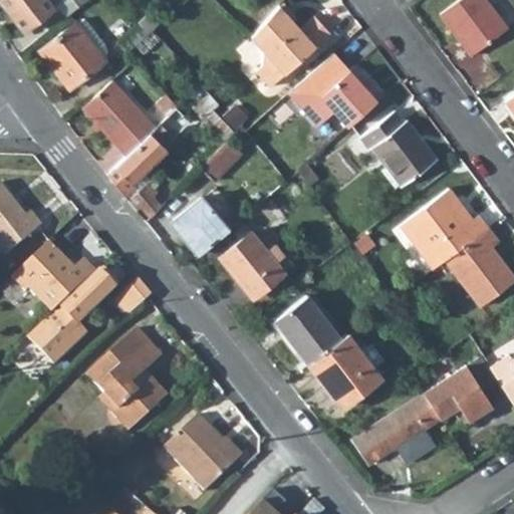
[(55,0),(0,0),(22,30),(53,6),(51,3),(55,0)]
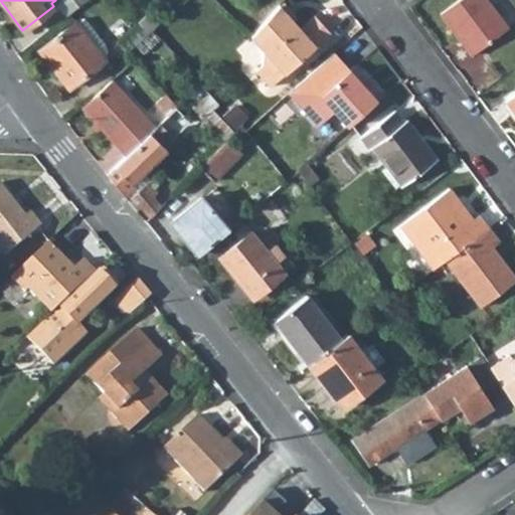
[(293,18),(296,15),(284,0),(280,4),(293,18)]
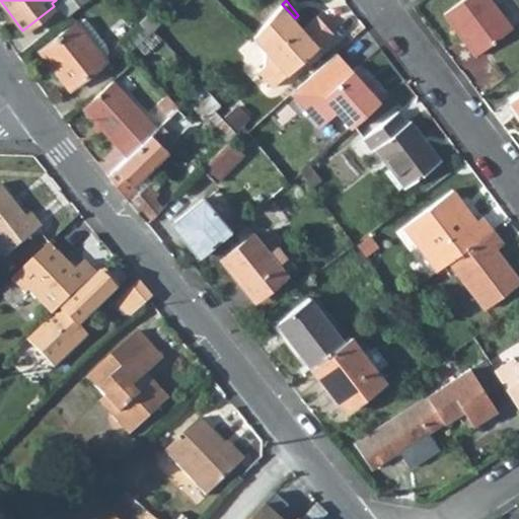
[(490,0),(458,0),(442,12),(474,55),(511,27),(490,0)]
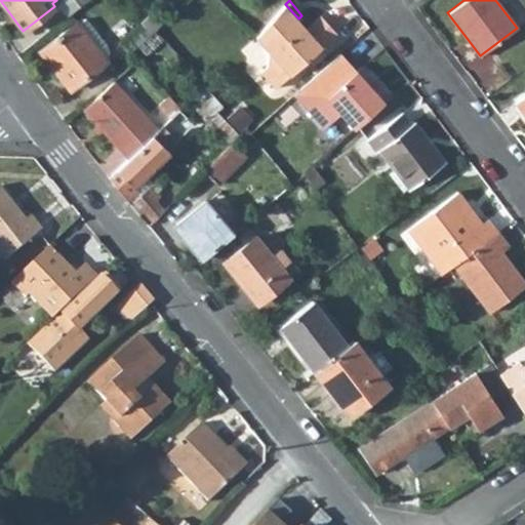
[(285,4),(284,3),(256,35),(255,37),(268,50),(267,65),(259,71),(275,87),(335,32),(319,13),(305,27),(298,18),(285,4)]
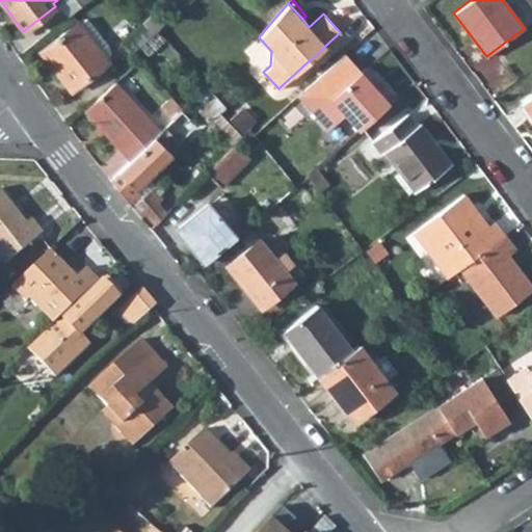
[(96,6),(87,12),(95,21),(102,15),(96,6)]
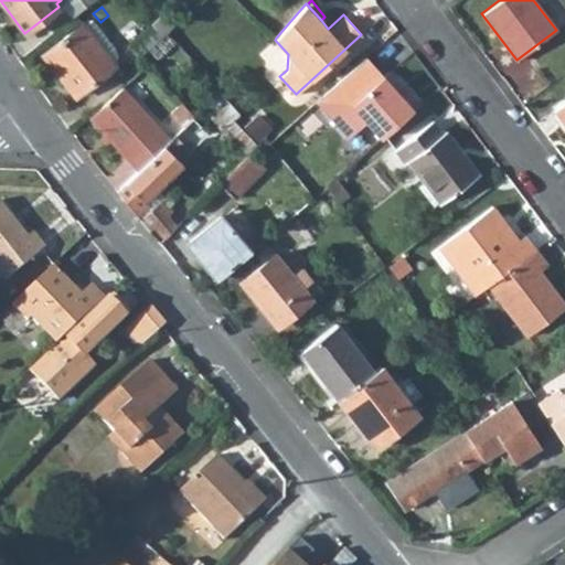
[(176,23),(164,12),(128,45),(138,56),(140,54),(167,31),(176,23)]
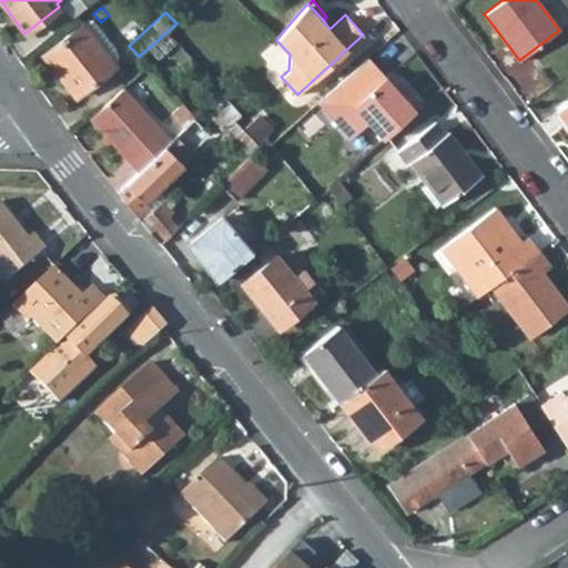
[(84,24),(82,22),(42,54),(75,97),(115,63),(112,59),(118,54),(113,47),(91,19),(84,24)]
